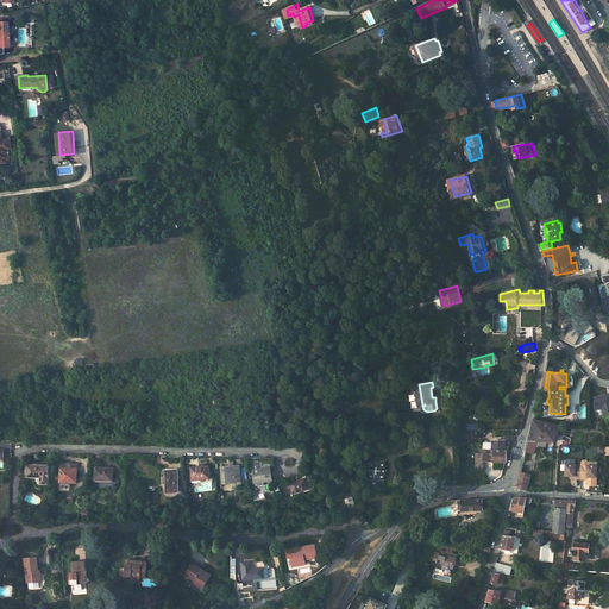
[(557,440),(562,425),(537,418),(531,439),(539,439),(541,439),(548,440),(557,440)]
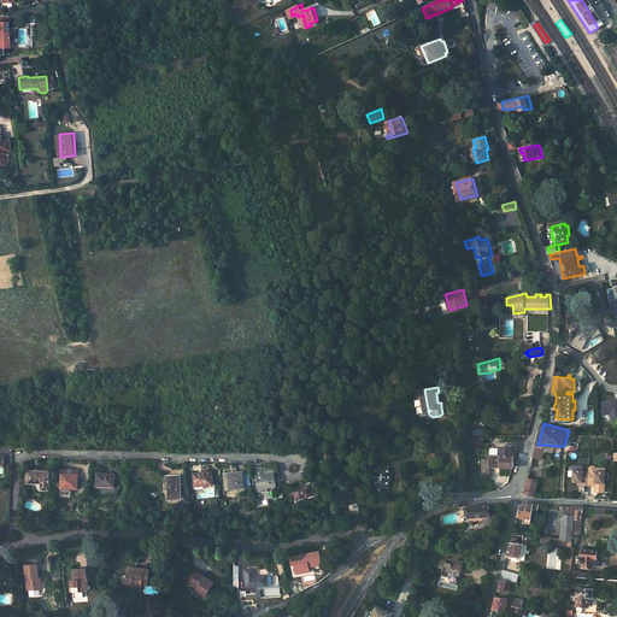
[(544,451),(546,445),(538,445),(535,457),(541,458),(544,451)]
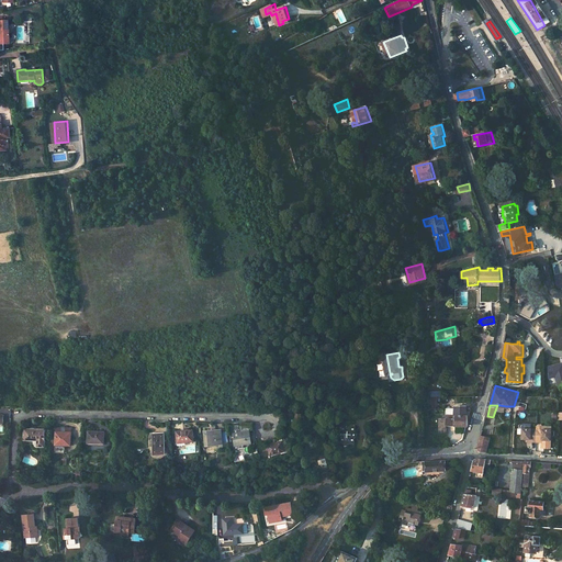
[(450,425),(469,425),(470,425),(470,419),(469,413),(457,413),(457,416),(448,416),(448,418),(446,418),(446,422),(448,422),(448,425),(450,425)]
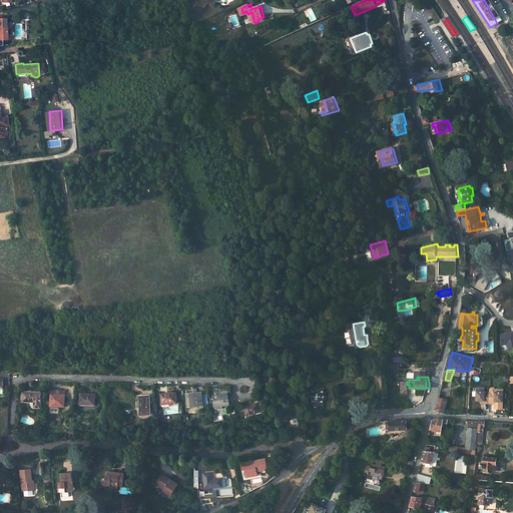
[(402,380),(402,381),(402,389),(411,389),(411,388),(409,388),(409,385),(407,385),(407,382),(409,382),(409,380),(407,380),(402,380)]
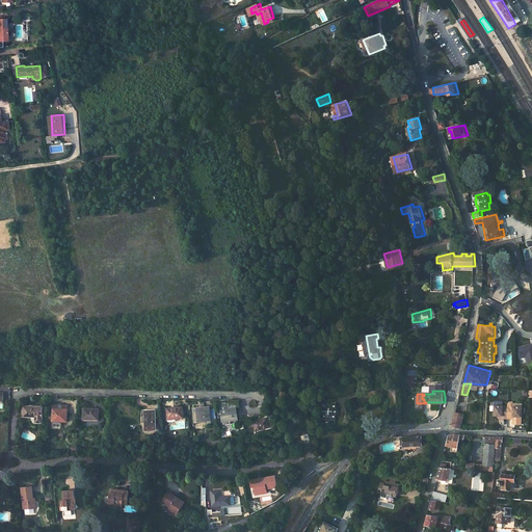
[(338,402),(326,401),(326,407),(325,407),(324,413),(326,413),(325,419),(337,419),(338,411),(340,413),(340,408),(337,407),(338,402)]
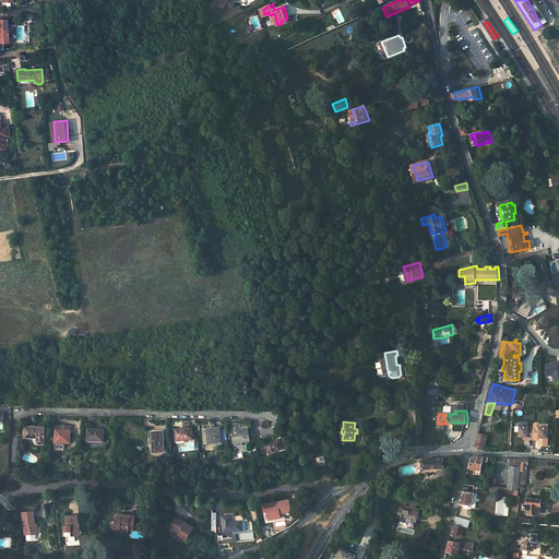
[(44,427),(25,426),(24,438),(37,438),(37,443),(44,444),(44,427)]
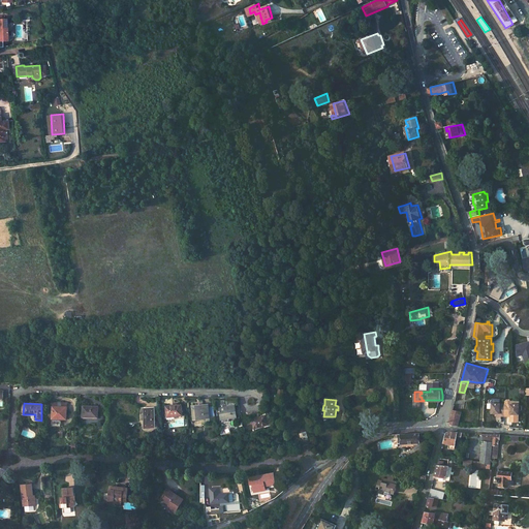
[(193,418),(209,416),(209,415),(214,414),(212,404),(207,405),(207,403),(191,405),(193,418)]
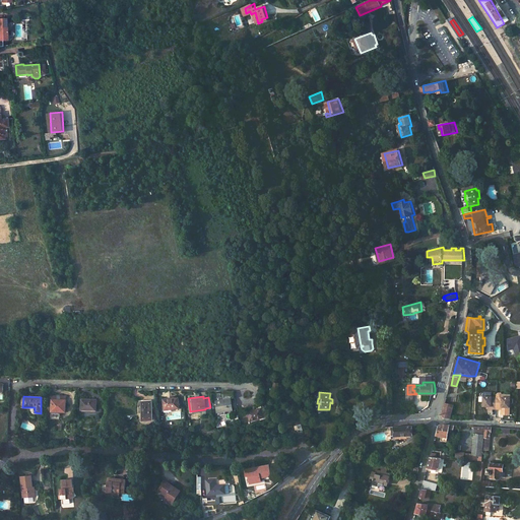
[(179,407),(178,397),(163,398),(164,408),(179,407)]
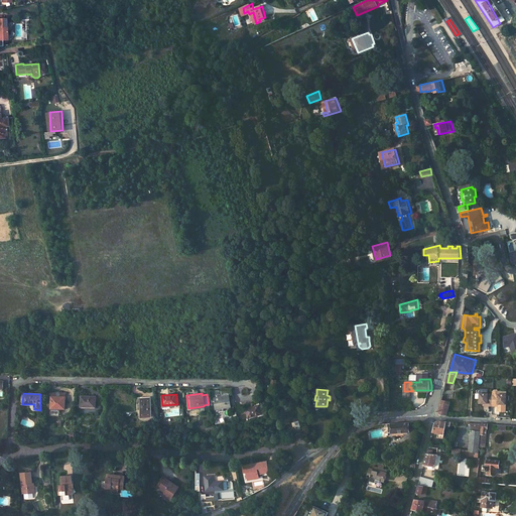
[(507,403),(507,394),(494,394),(494,405),(499,405),(499,403),(503,403),(507,403)]
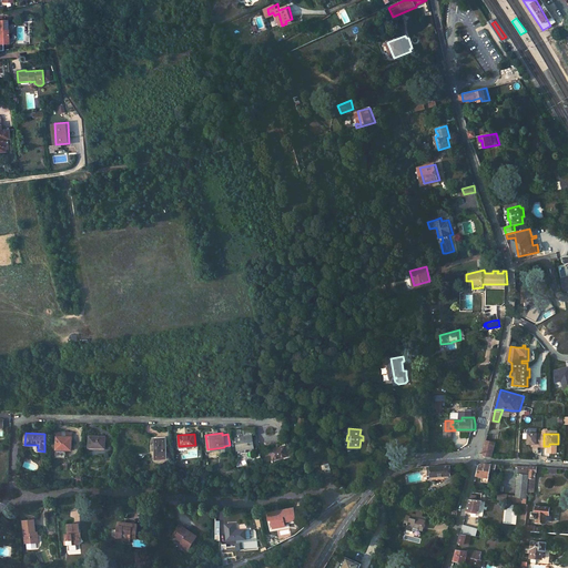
[(253,435),(235,437),(237,448),(243,448),(243,449),(254,448),(253,435)]
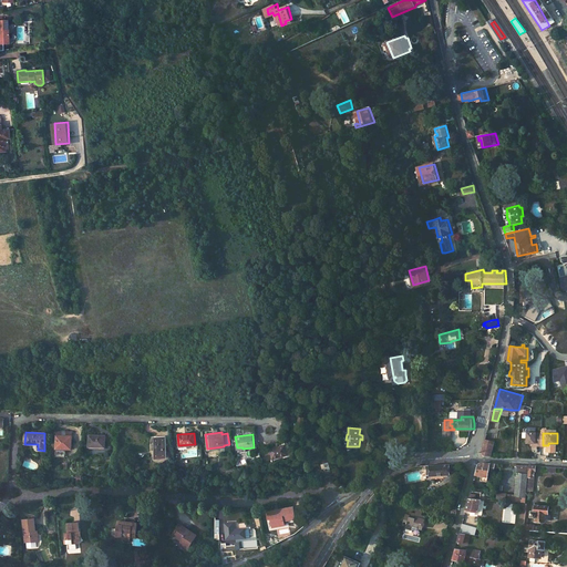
[(71,435),(57,435),(57,449),(64,449),(64,450),(71,450),(71,435)]
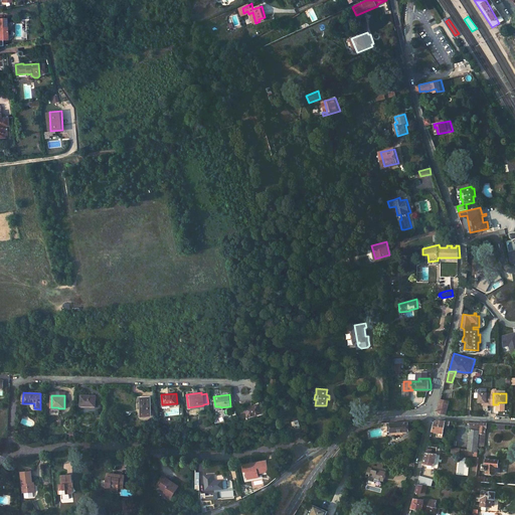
[(96,395),(79,395),(79,405),(95,405),(96,395)]
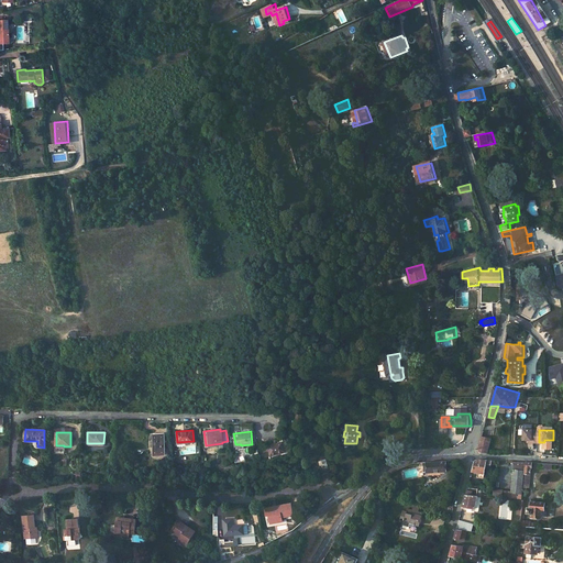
[(163,432),(152,433),(154,454),(164,453),(163,432)]
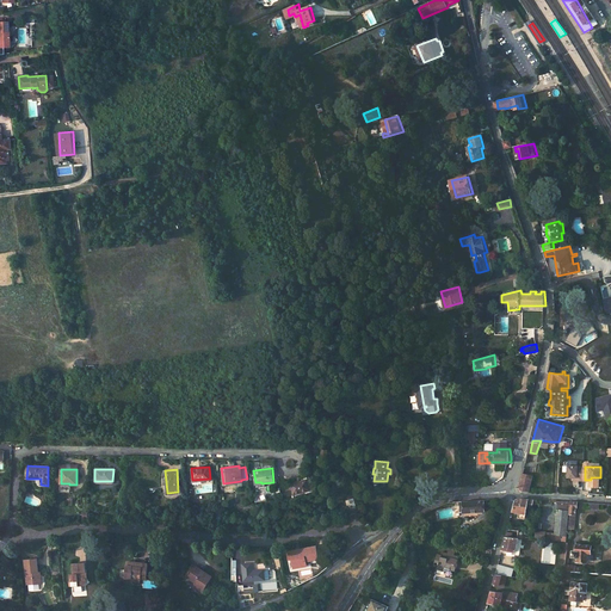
[(535,475),(524,473),(522,486),(524,491),(530,491),(535,475)]
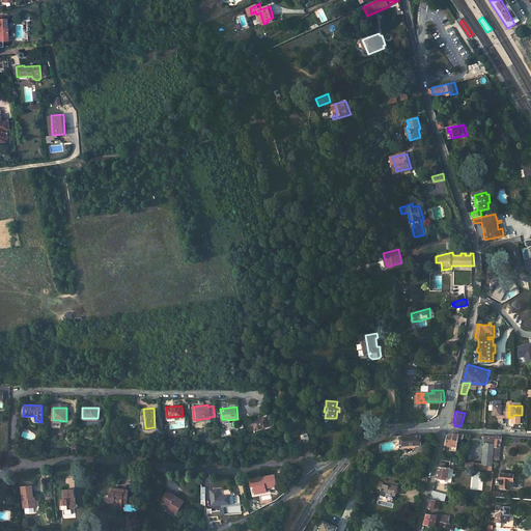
[(268,418),(253,421),(255,430),(270,427),(268,418)]
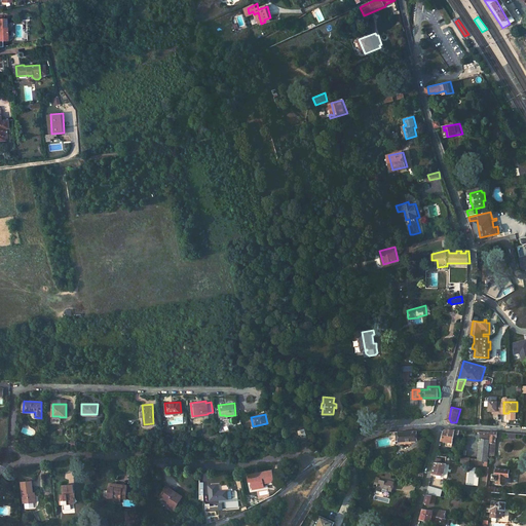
[(459,431),(447,430),(445,431),(442,441),(453,444),(455,435),(458,435),(459,431)]
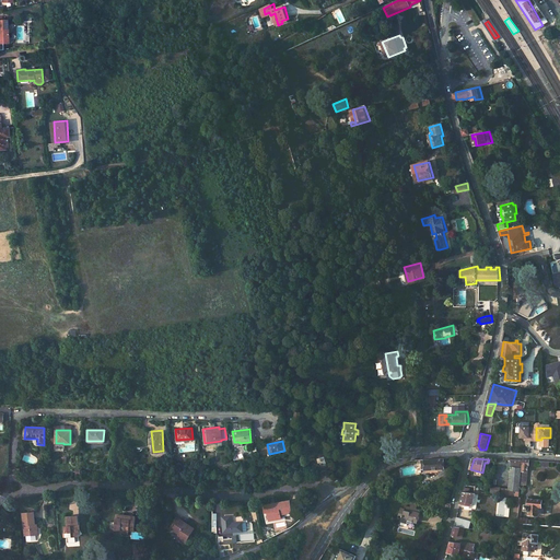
[(444,461),(426,461),(426,470),(445,469),(444,461)]
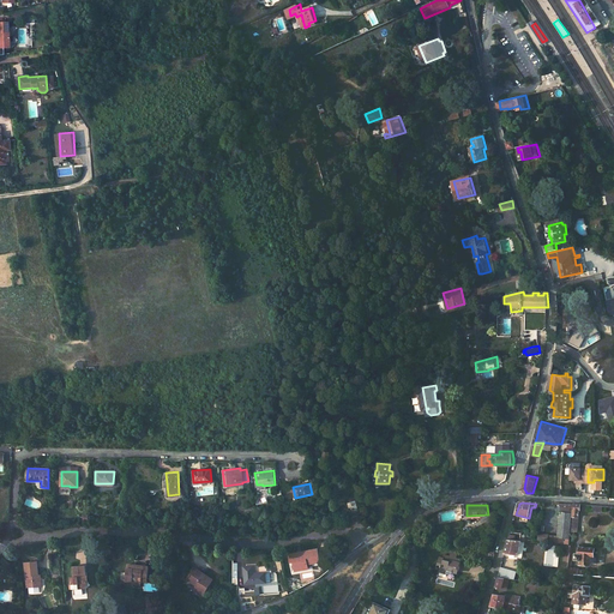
[(573,505),(561,505),(559,539),(570,539),(573,505)]
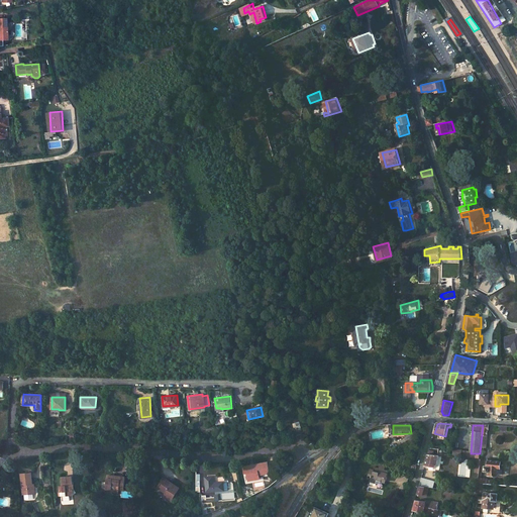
[(439,456),(428,455),(425,467),(437,468),(439,456)]
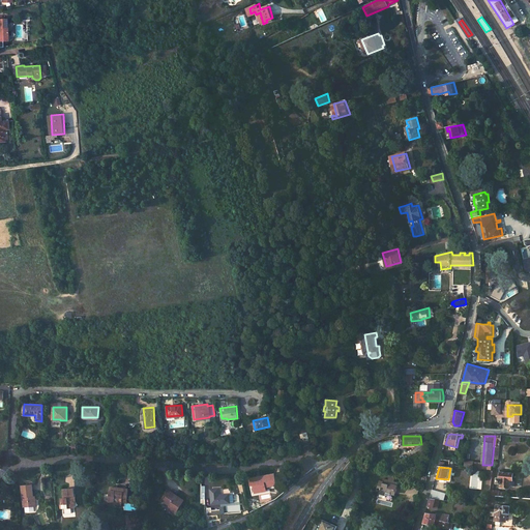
[(513,474),(502,473),(501,479),(498,479),(497,484),(502,484),(501,488),(510,489),(510,488),(516,488),(516,481),(513,480),(513,474)]
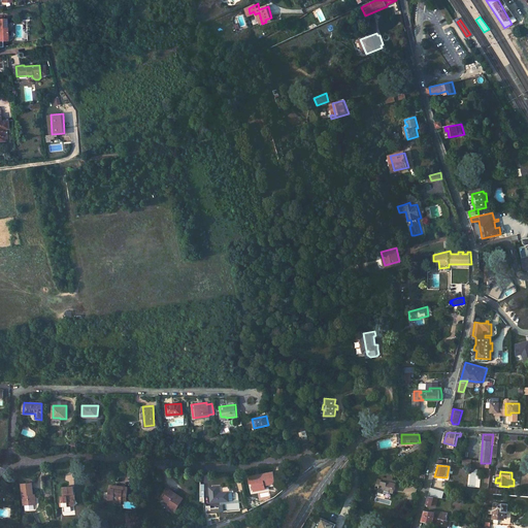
[(276,472),(252,476),(253,484),(256,483),(257,490),(267,488),(267,485),(277,483),(276,472)]
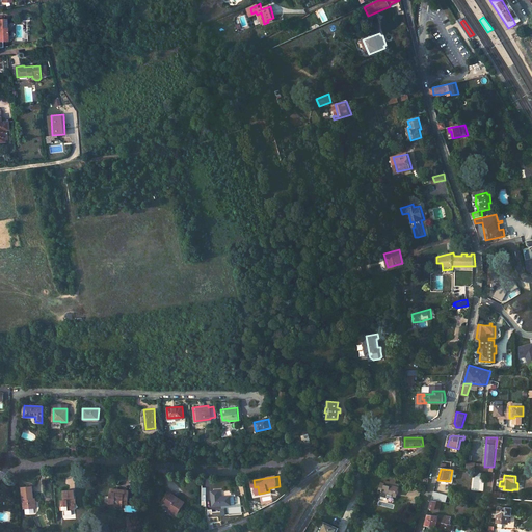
[(397,480),(392,478),(390,484),(384,482),(383,485),(381,494),(380,497),(390,499),(392,497),(395,498),(397,497),(400,487),(396,485),(397,480)]
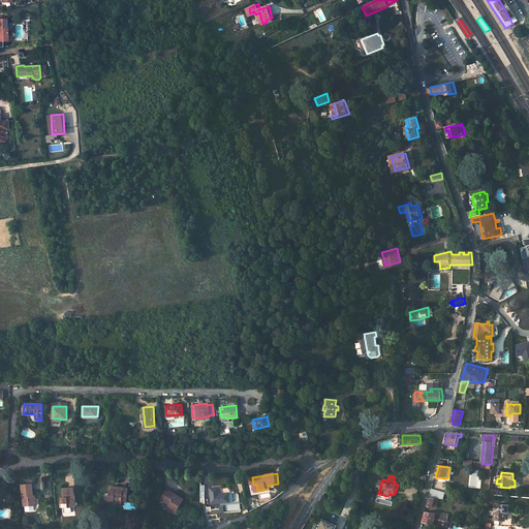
[(493,479),(491,479),(491,485),(490,495),(494,496),(505,497),(505,492),(493,491),(494,479),(493,479)]
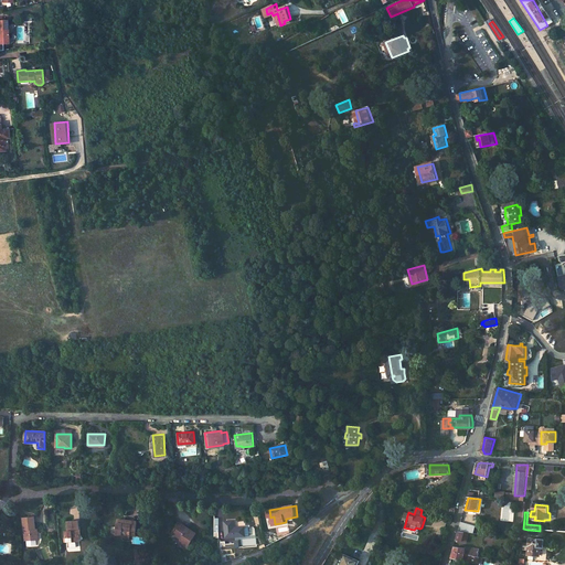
[(127,519),(121,519),(118,534),(132,536),(132,535),(138,535),(140,521),(129,519),(130,515),(132,516),(134,514),(127,513),(127,519)]
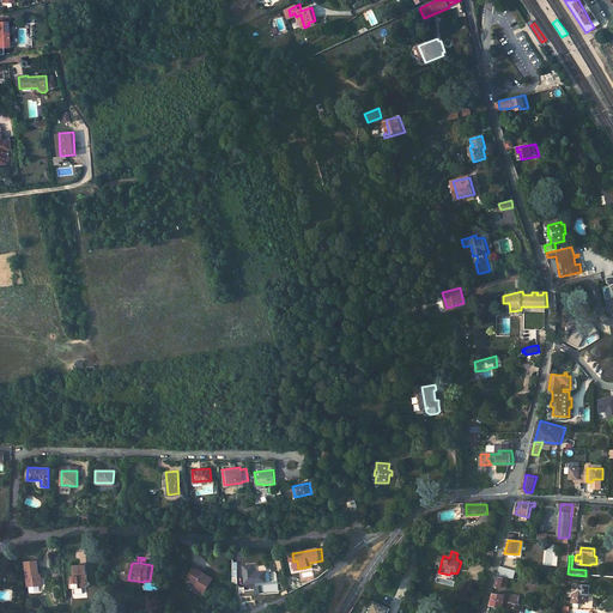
[(38,592),(38,586),(38,576),(36,562),(24,563),(26,587),(29,587),(29,593),(38,592)]
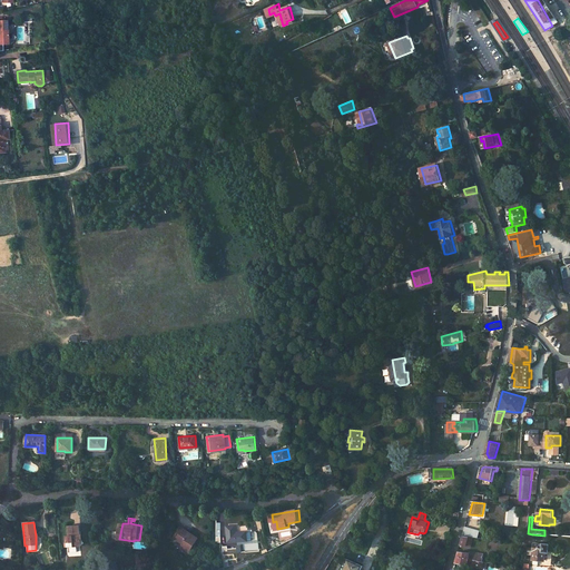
[(80,524),(69,526),(70,537),(67,537),(68,547),(80,546),(79,536),(81,536),(80,524)]
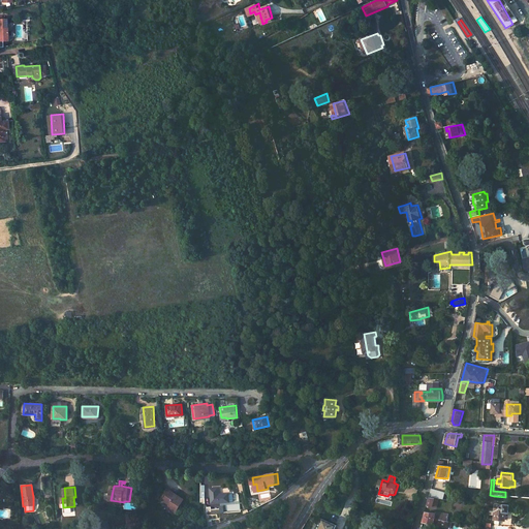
[(219,488),(210,489),(212,503),(230,502),(229,492),(219,494),(219,488)]
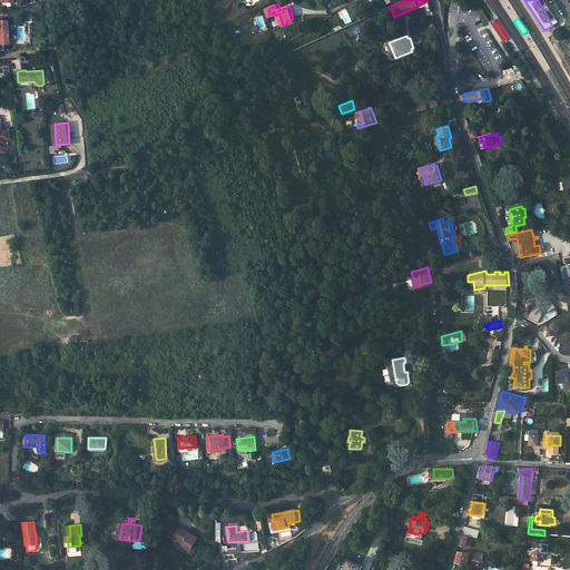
[(199,540),(182,529),(176,538),(184,543),(182,548),(190,553),(199,540)]
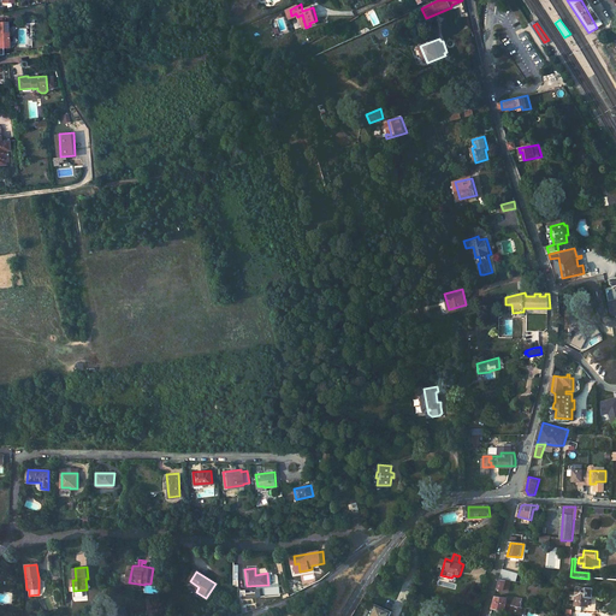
[(508,581),(499,580),(497,591),(499,592),(501,591),(509,593),(510,587),(505,586),(508,581)]
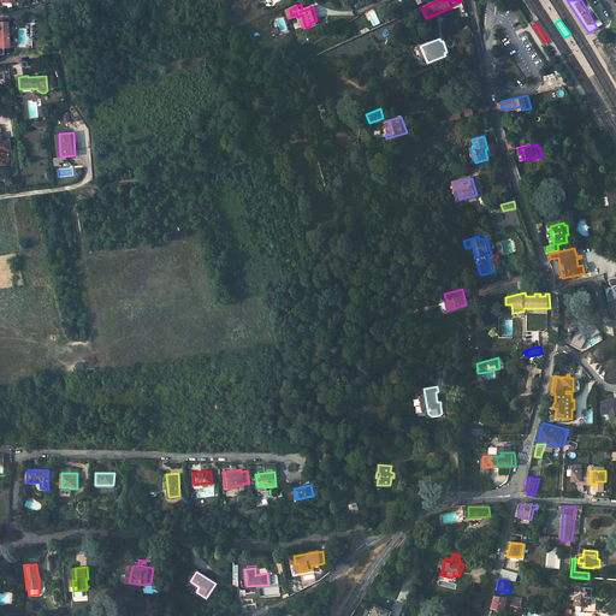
[(593,590),(579,588),(578,605),(592,606),(593,590)]
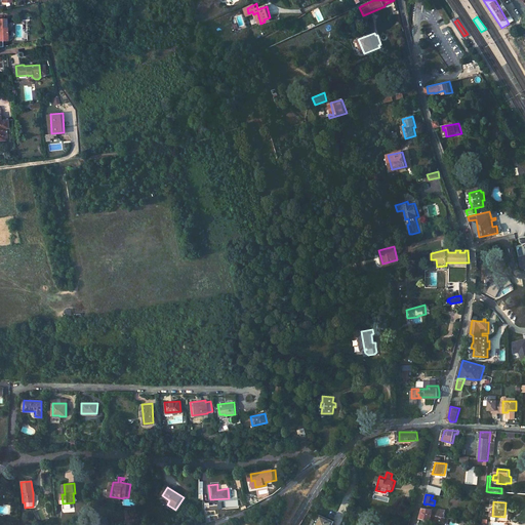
[(445,518),(446,512),(433,510),(433,511),(422,509),(421,510),(422,510),(419,520),(431,522),(431,524),(432,524),(436,524),(437,521),(448,523),(449,519),(445,518)]
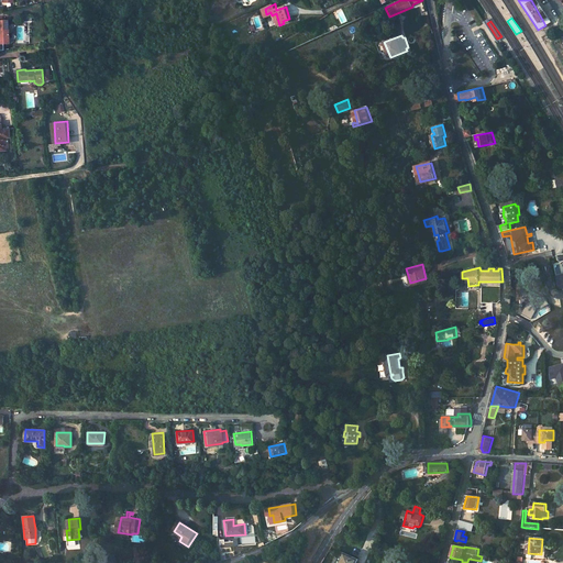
[(338,551),(332,562),(354,562),(356,560),(338,551)]
